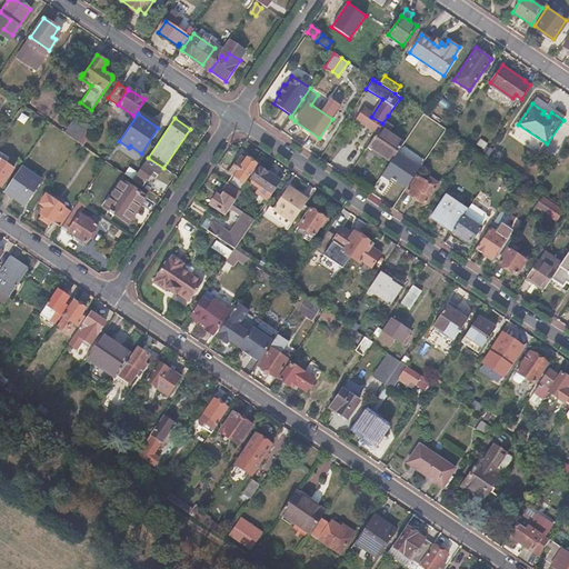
[(368,145),(392,161),(397,155),(403,142),(381,126),(368,145)]
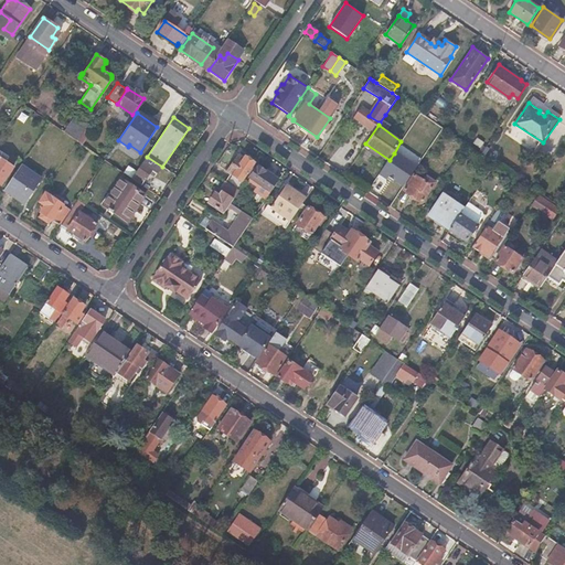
[(85,129),(77,141),(82,145),(89,132),(85,129)]
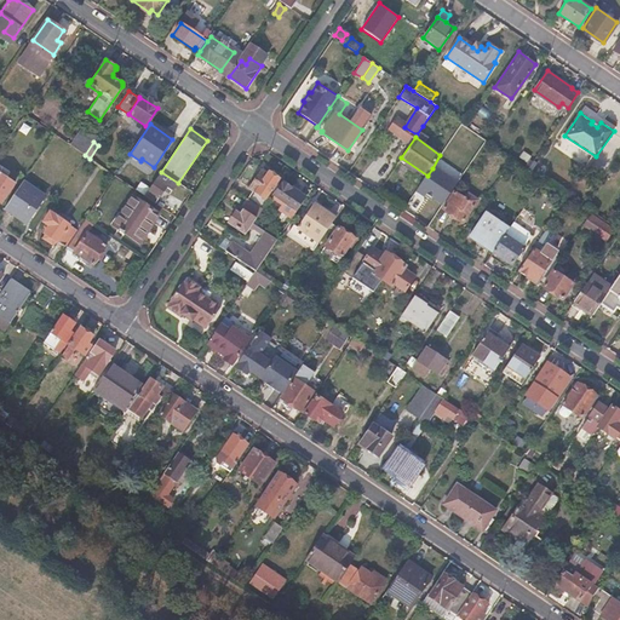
[(457,184),(432,168),(428,176),(418,190),(442,206),(457,184)]
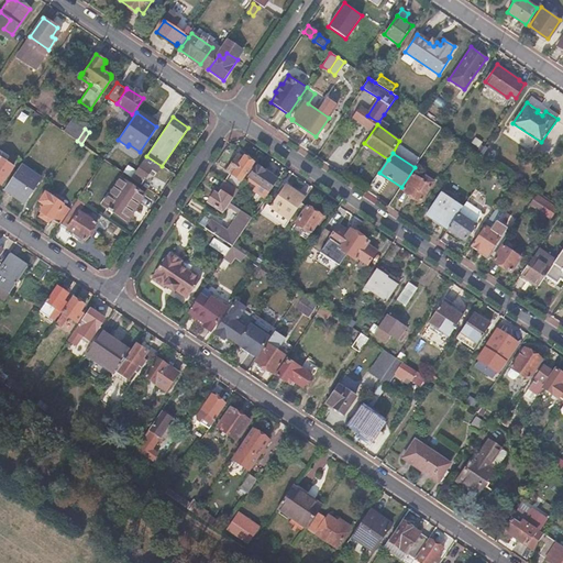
[(0,183),(12,167),(0,158),(0,156),(0,155),(0,154),(0,183)]
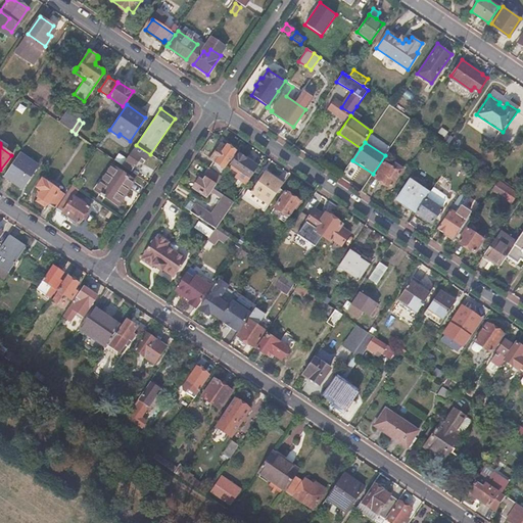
[(208,171),(220,179),(225,172),(223,170),(235,151),(228,145),(226,148),(221,144),(208,160),(214,163),(208,171)]
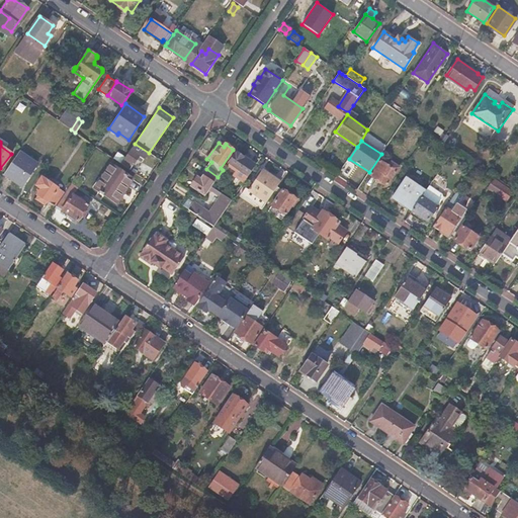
[(120,163),(128,169),(139,156),(144,160),(149,153),(135,144),(120,163)]
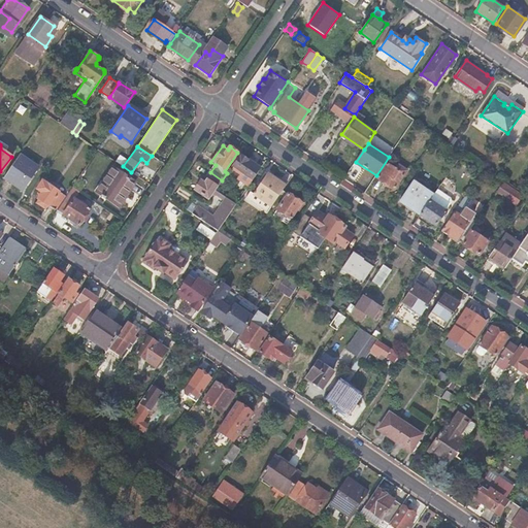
[(460,159),(470,166),(473,161),(463,154),(460,159)]
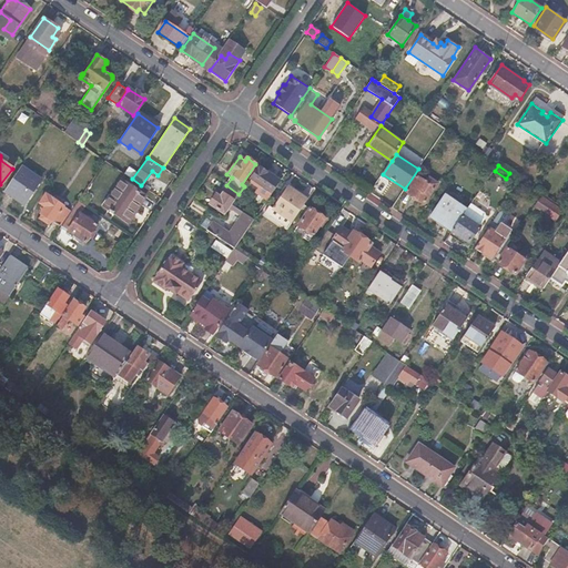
[(20,166),(3,192),(16,201),(17,200),(23,204),(40,180),(20,166)]
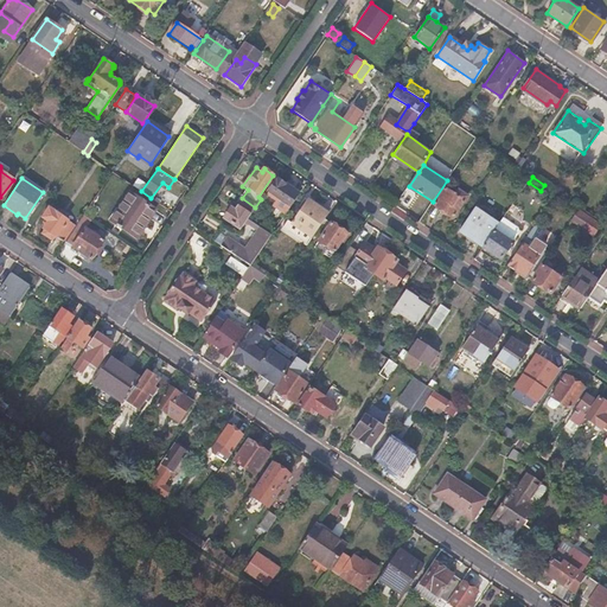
[(274,205),(286,212),(300,193),(278,178),(268,191),(279,198),(274,205)]
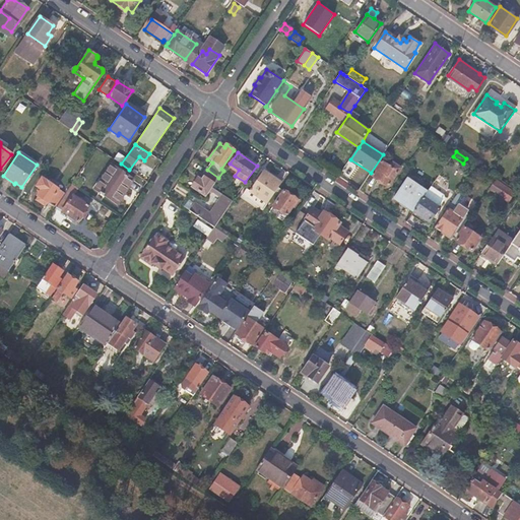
[(397,171),(381,160),(372,175),(388,185),(397,171)]
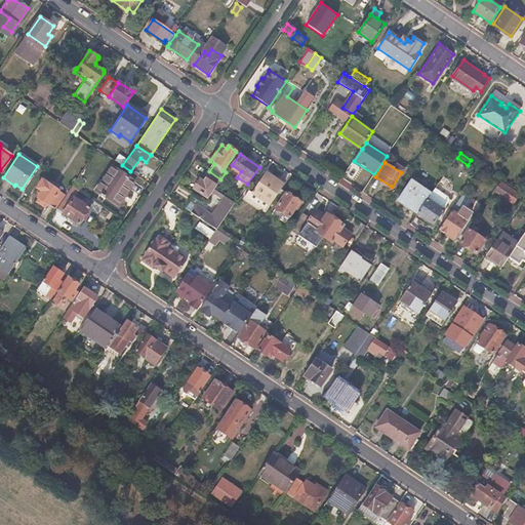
[(133,182),(112,166),(95,191),(118,205),(133,182)]
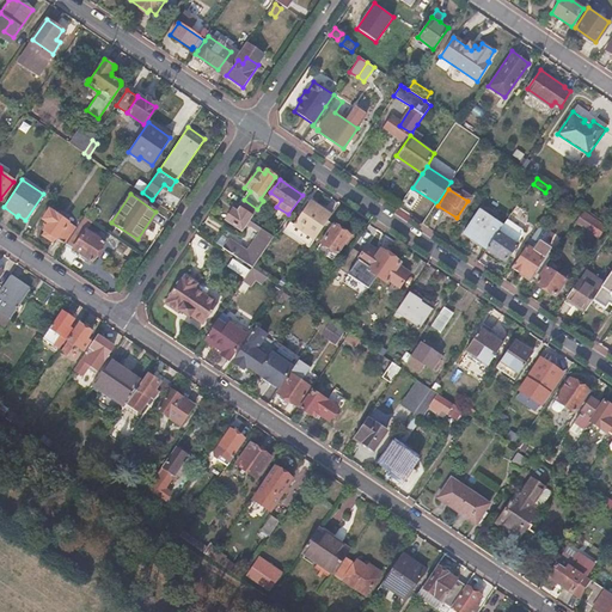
[(224,222),(240,233),(248,222),(257,209),(244,200),(243,199),(234,209),(240,212),(237,215),(231,212),(224,222)]
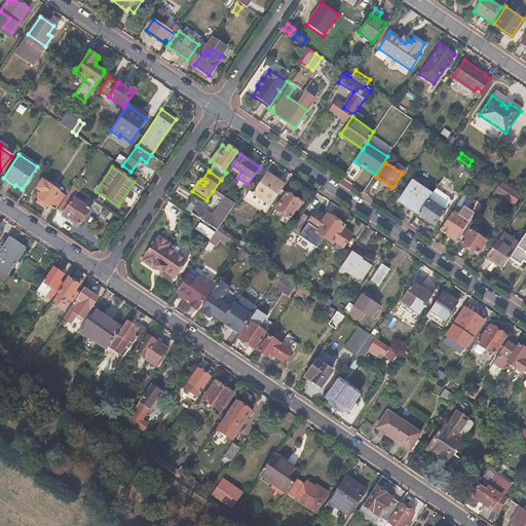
[(252,193),(270,205),(275,199),(283,189),(285,185),(267,173),(252,193)]
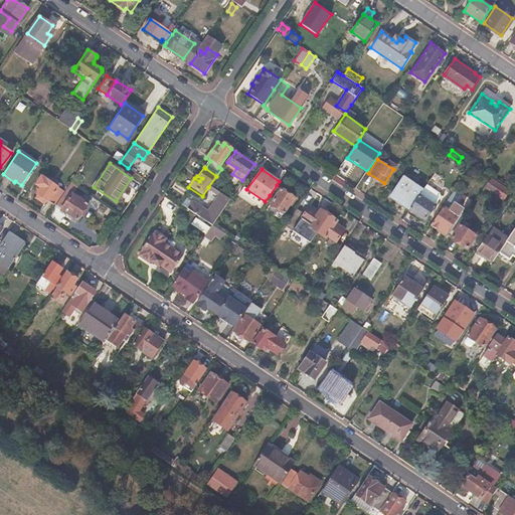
[(63,190),(41,175),(36,184),(41,187),(37,193),(38,195),(36,198),(44,203),(46,200),(53,204),(63,190)]
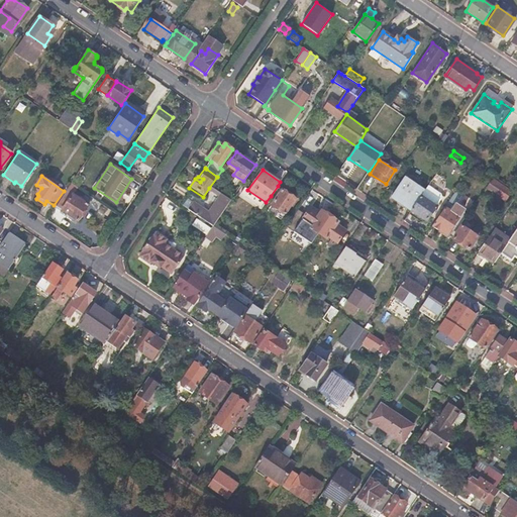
[(391,196),(411,210),(425,190),(405,177),(391,196)]
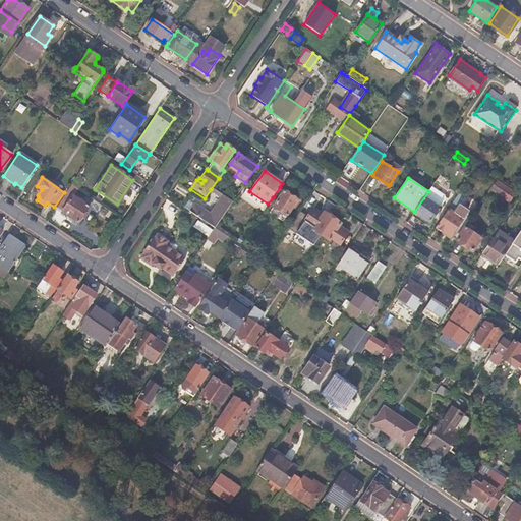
[(491,189),(502,195),(507,188),(498,181),(491,189)]
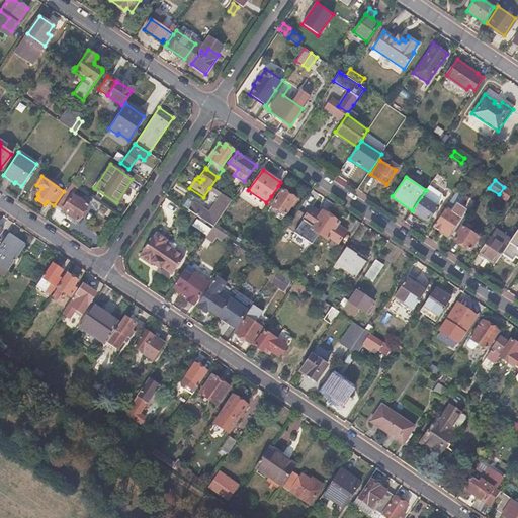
[(72,194),(77,187),(71,183),(56,205),(78,221),(88,205),(72,194)]
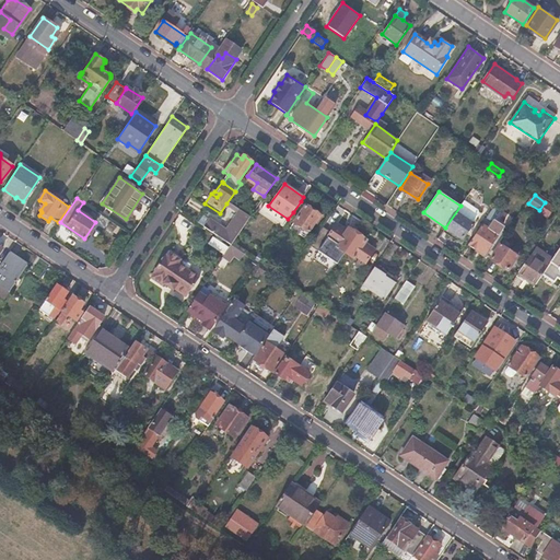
[(461,206),(445,228),(463,238),(473,223),(473,222),(479,213),(478,209),(465,199),(461,206)]
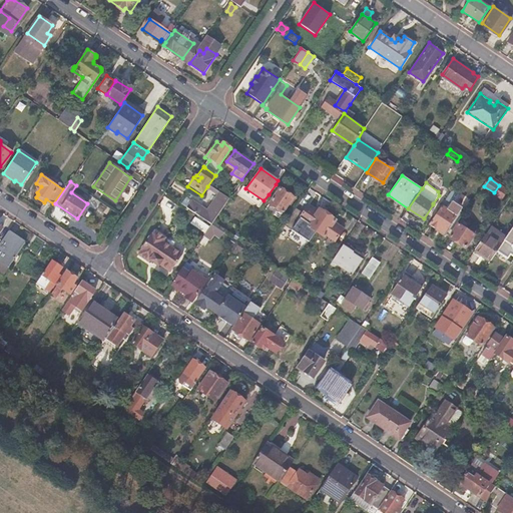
[(276,184),(269,194),(274,198),(270,203),(283,212),(294,197),(276,184)]
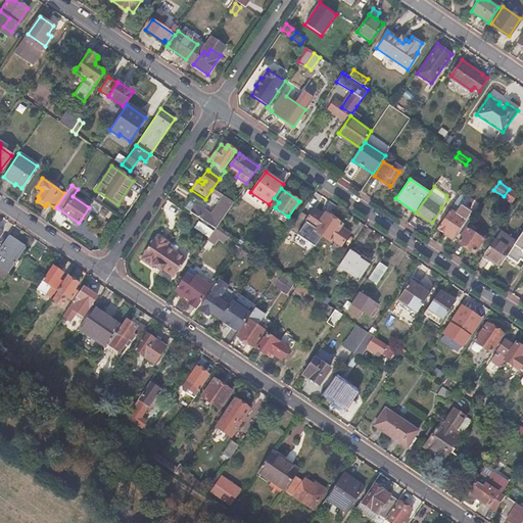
[(210,202),(217,193),(211,190),(205,199),(210,202)]
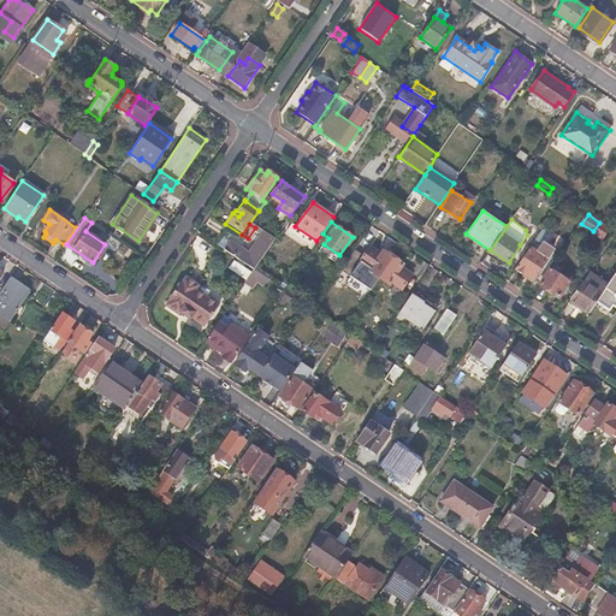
[(255,268),(274,241),(268,237),(256,255),(253,253),(249,258),(229,243),(223,252),(252,272),(255,268)]
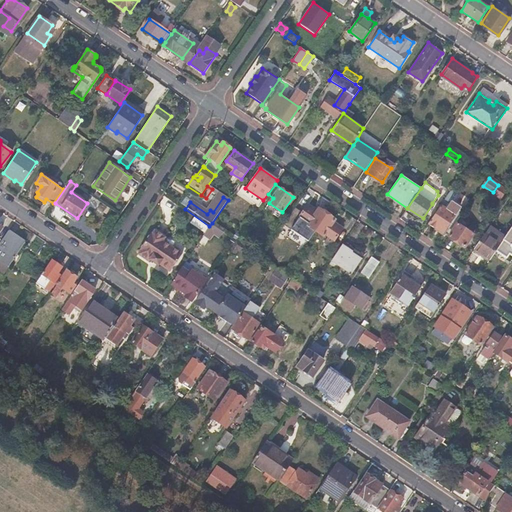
[(446,209),(452,202),(445,198),(440,205),(446,209)]
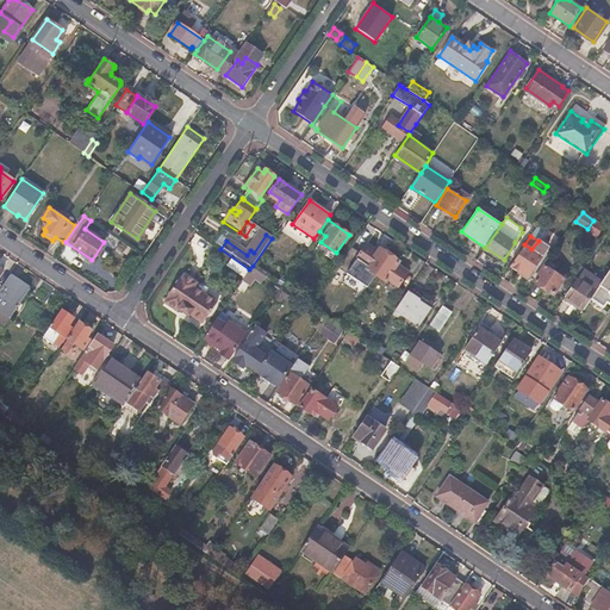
[(366,268),(375,275),(390,255),(379,248),(378,251),(375,254),(365,247),(358,241),(349,254),(367,266),(366,268)]
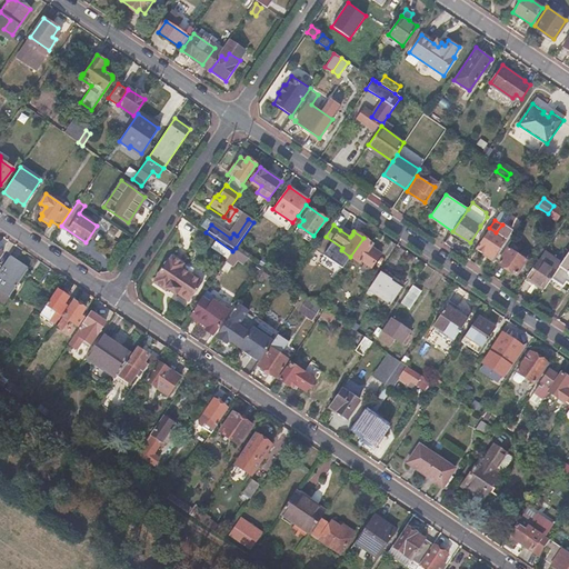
[(489,228),(477,247),(492,258),(510,230),(502,225),(496,232),(489,228)]
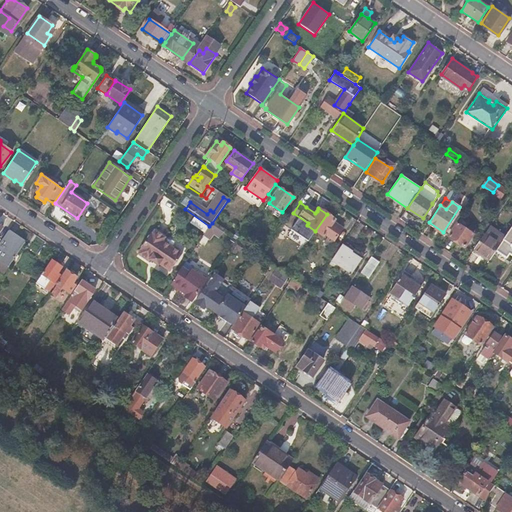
[(308,205),(306,207),(315,213),(317,211),(308,205)]
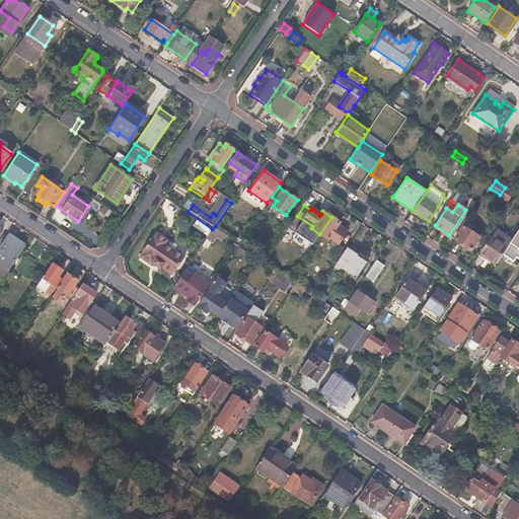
[(206,238),(212,229),(188,212),(181,221),(204,236),(206,238)]
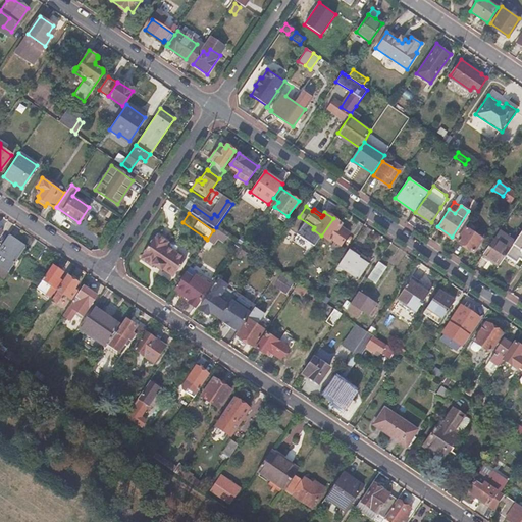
[(333,218),(321,236),(329,242),(331,240),(334,242),(331,247),(337,251),(348,236),(347,235),(337,228),(340,226),(342,223),(333,218)]
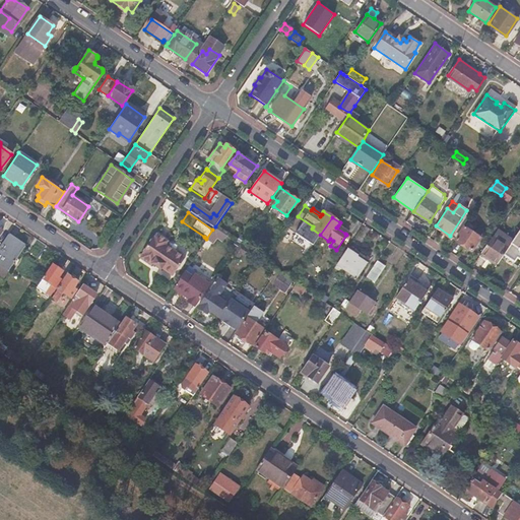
[(231,226),(222,220),(218,225),(228,232),(231,226)]
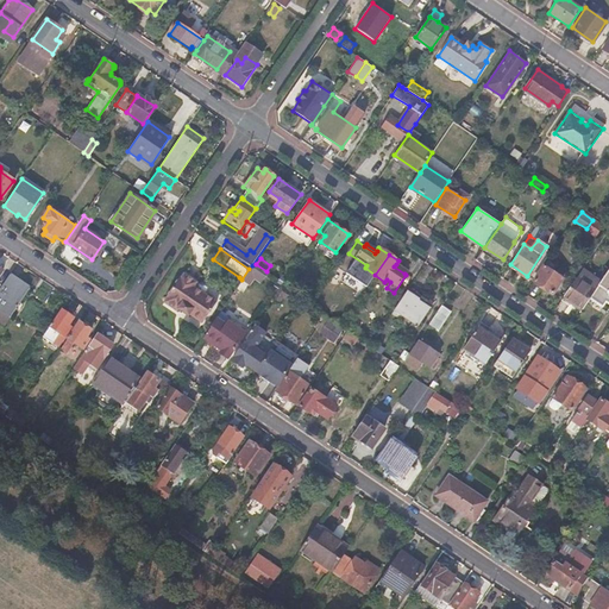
[(407,271),(396,264),(394,267),(405,274),(407,271)]
